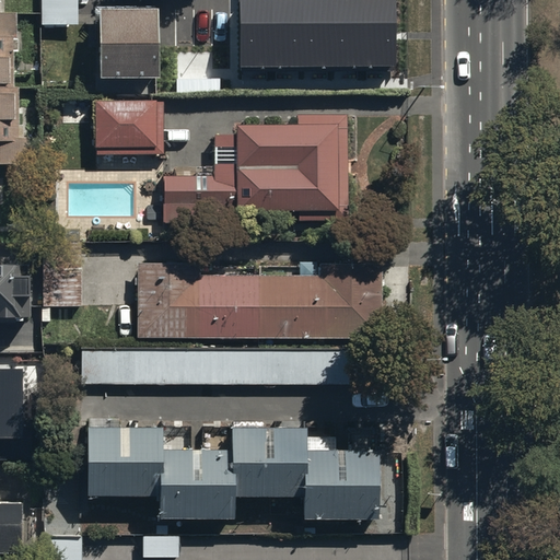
[(42,0),(42,26),(79,26),(78,0),(42,0)]
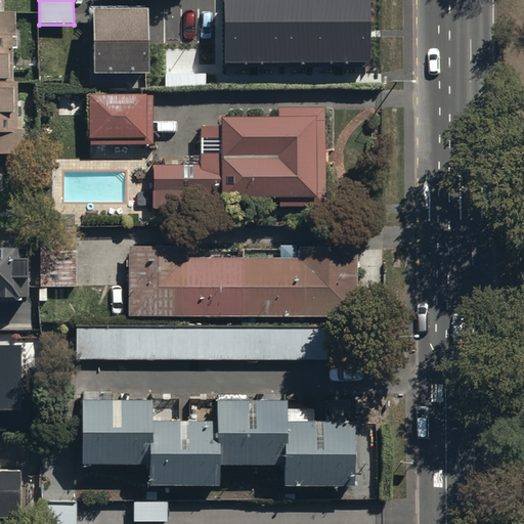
[(368,0),(225,0),(226,63),(368,62),(368,0)]
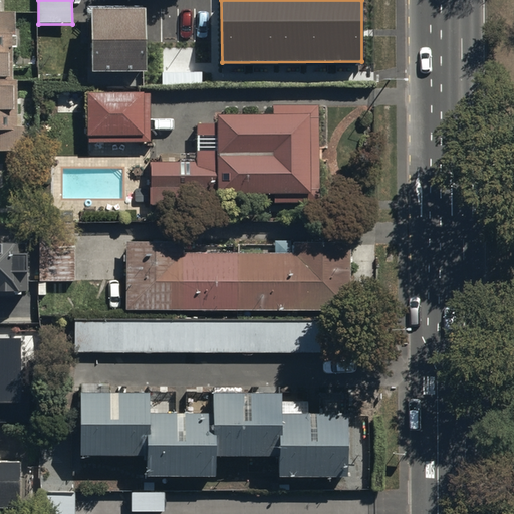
[(144,12),(91,13),(92,75),(145,74),(144,12)]
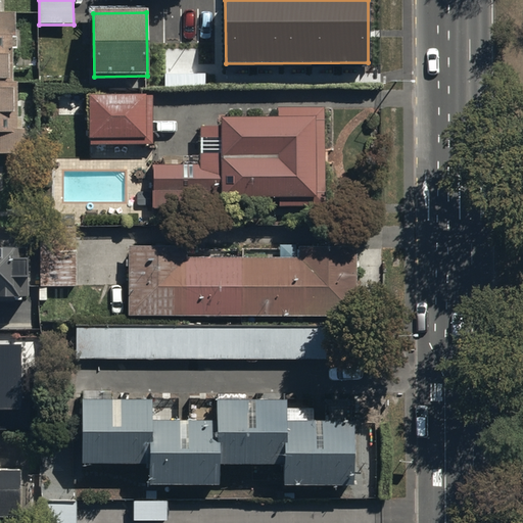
[(0,157),(21,158),(21,120),(17,120),(17,85),(12,85),(12,49),(15,49),(15,13),(0,13),(0,157)]
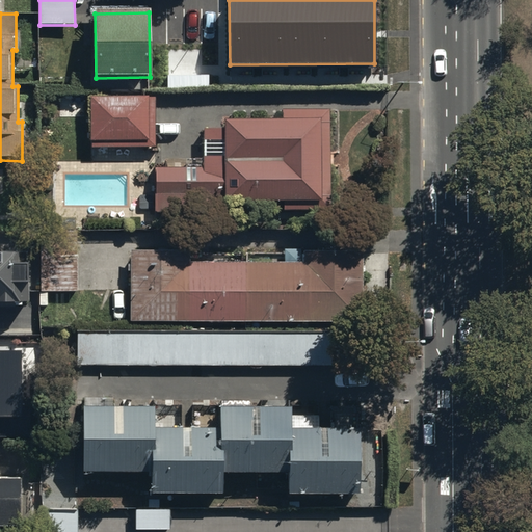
[(208,75),(168,76),(168,87),(208,86),(208,75)]
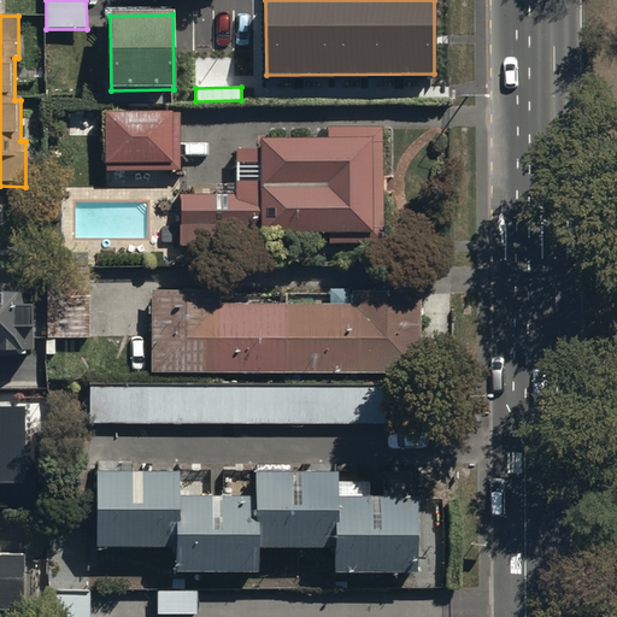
[(182,111),(107,112),(109,176),(183,175),(182,111)]
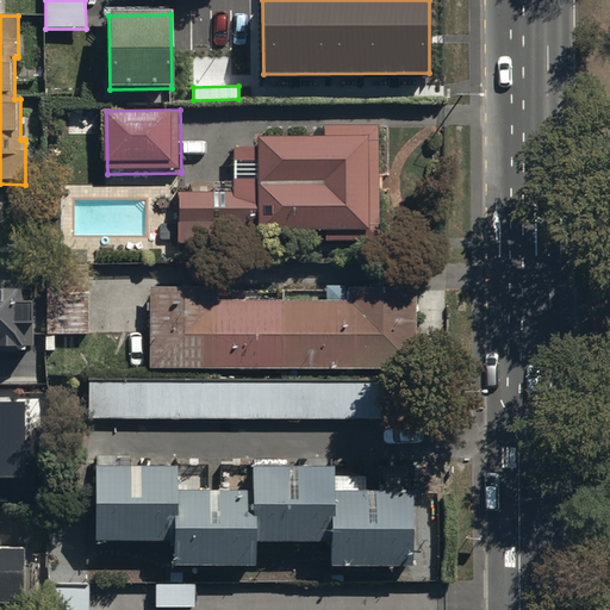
[(323,139),(260,141),(260,150),(235,150),(235,193),(182,194),(182,242),(381,240),(379,126),(323,126),(323,139)]
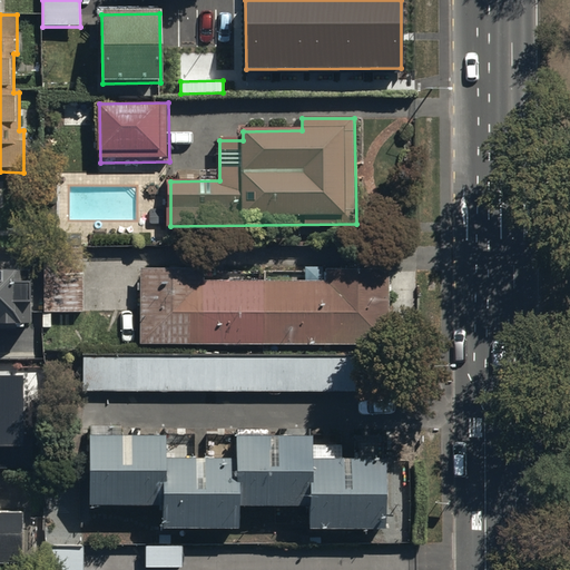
[(47,313),(84,313),(84,252),(47,252),(47,313)]
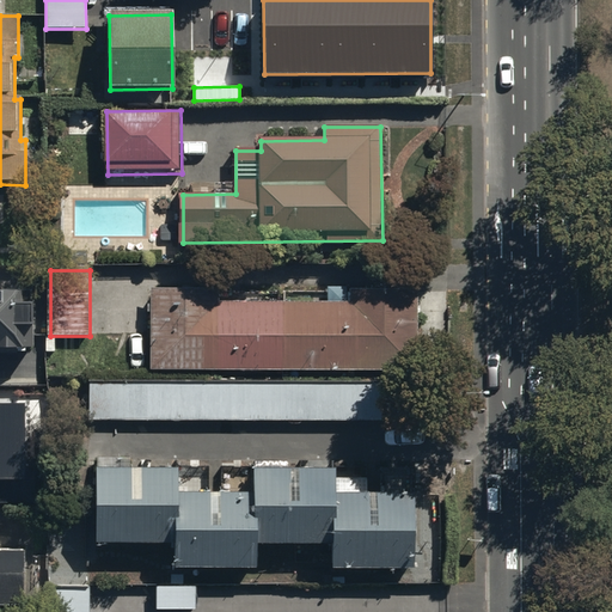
[(150,374),(422,375),(422,294),(353,294),(353,305),(220,304),(220,291),(150,291),(150,374)]
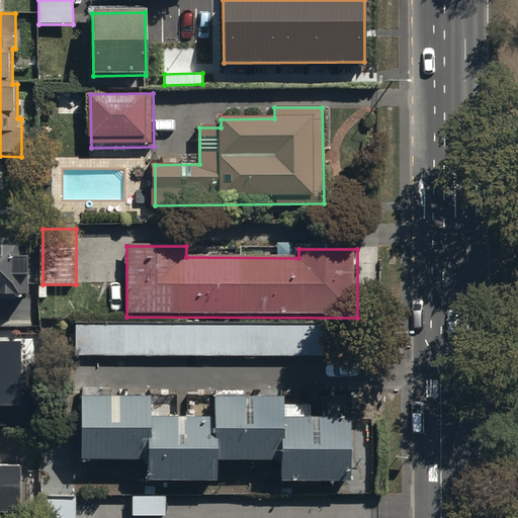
[(0,300),(27,300),(26,250),(0,250),(0,300)]
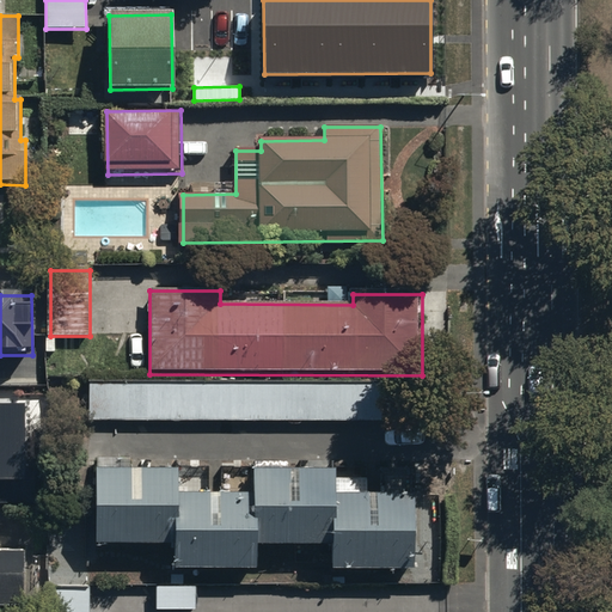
[(381,385),(90,385),(90,422),(381,422),(381,385)]
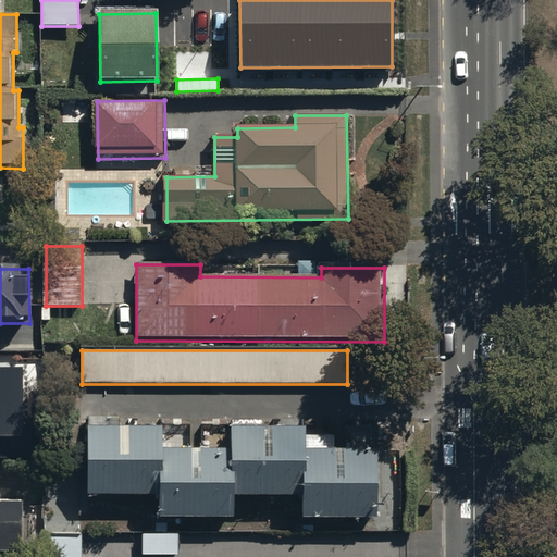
[(0,458),(25,459),(25,378),(0,378),(0,458)]
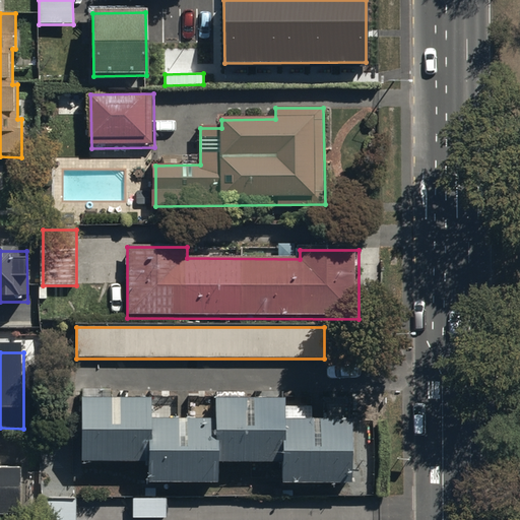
[(81,401),(80,463),(146,463),(146,401),(81,401)]
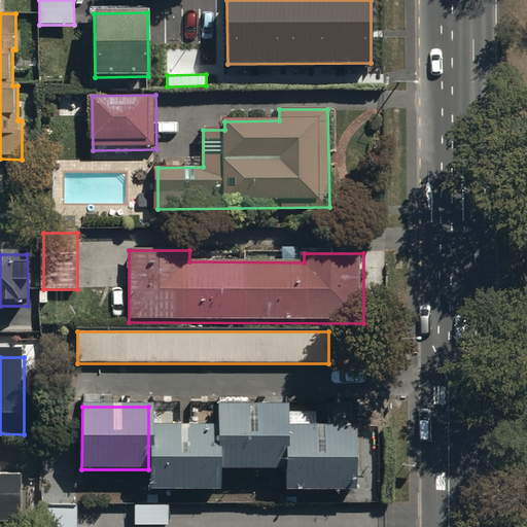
[(219,407),(219,469),(286,469),(286,407),(219,407)]
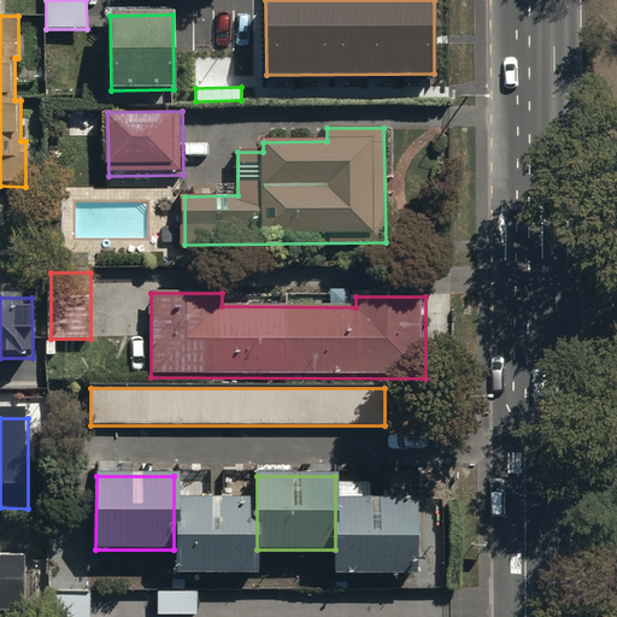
[(339,500),(338,574),(416,574),(416,500),(339,500)]
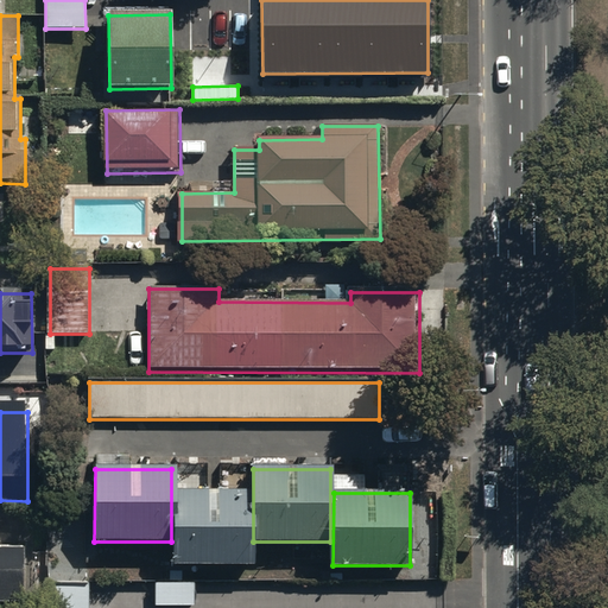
[(173,494),(173,567),(249,567),(251,494),(173,494)]
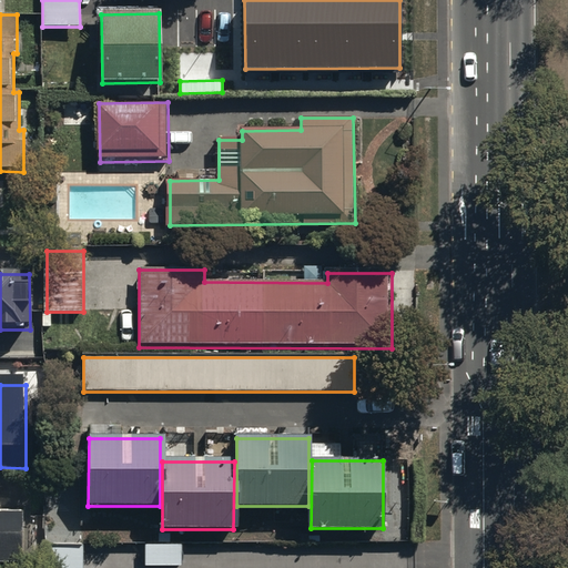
[(0,509),(0,565),(21,565),(20,509),(0,509)]
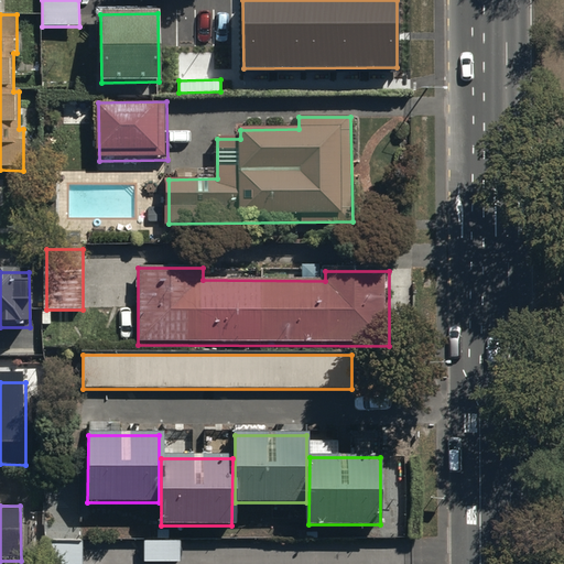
[(144,542),(144,563),(181,563),(181,542),(144,542)]
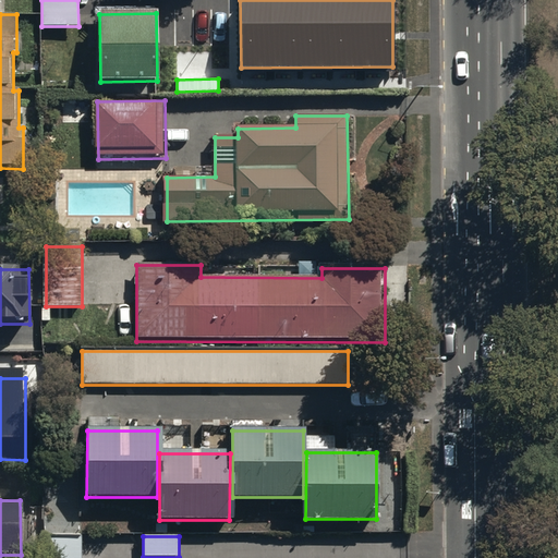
[(80,557),(81,538),(46,540),(45,557),(80,557)]
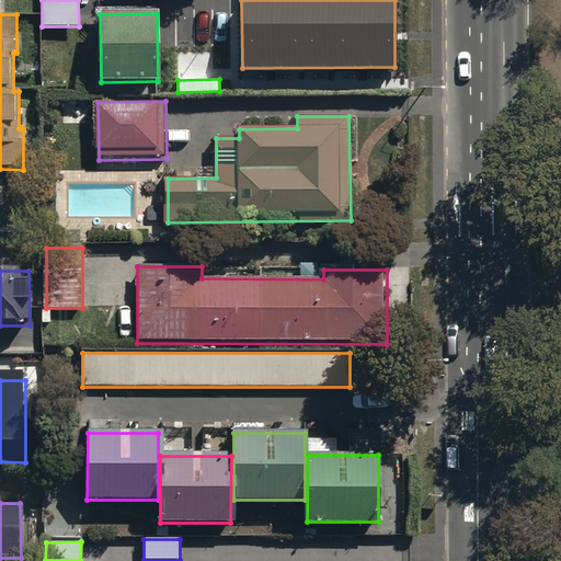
All buildings are outlined.
